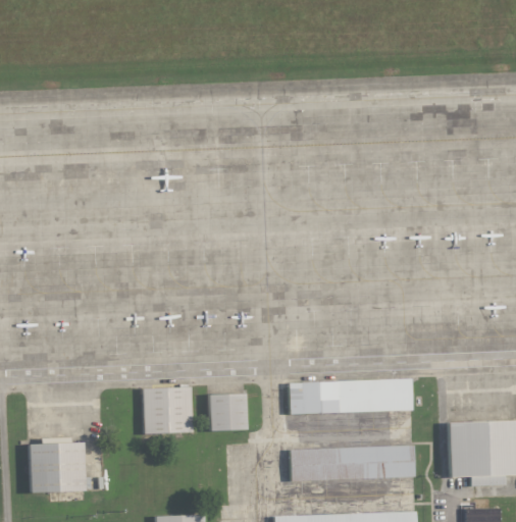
[(290,382),(290,415),(414,412),(413,378),(319,381),(290,382)]
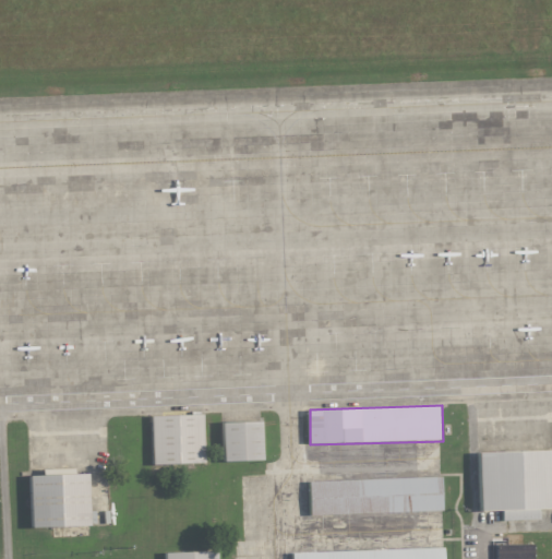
[(153,417),(155,465),(210,463),(207,415),(153,417)]
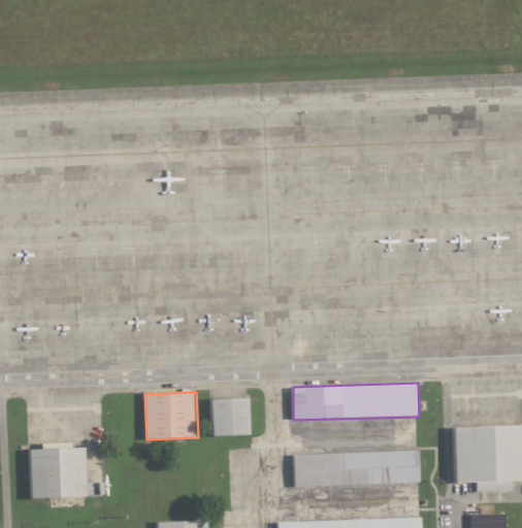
[(211,399),(213,434),(252,433),(251,398),(211,399)]
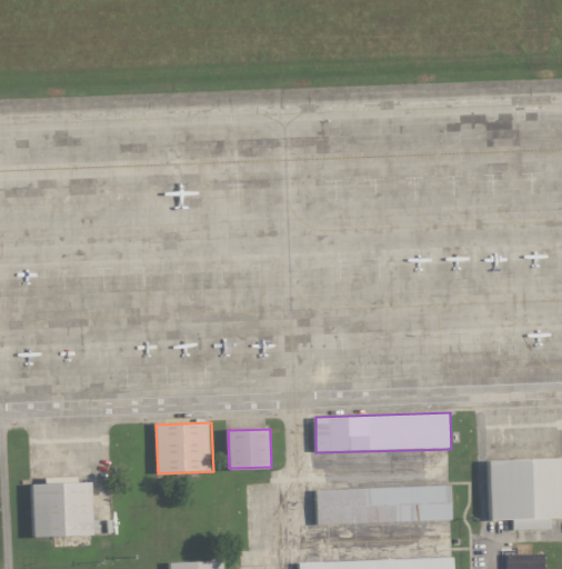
[(561,458),(488,460),(489,520),(513,519),(513,530),(551,529),(551,518),(561,518),(561,458)]
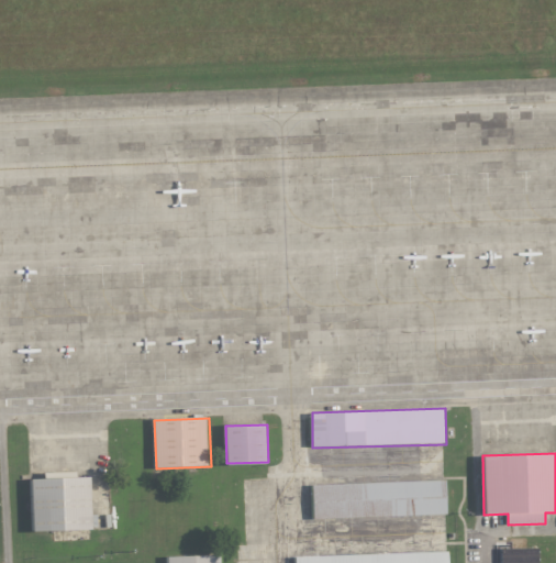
[(31,481),(33,532),(92,529),(90,478),(31,481)]
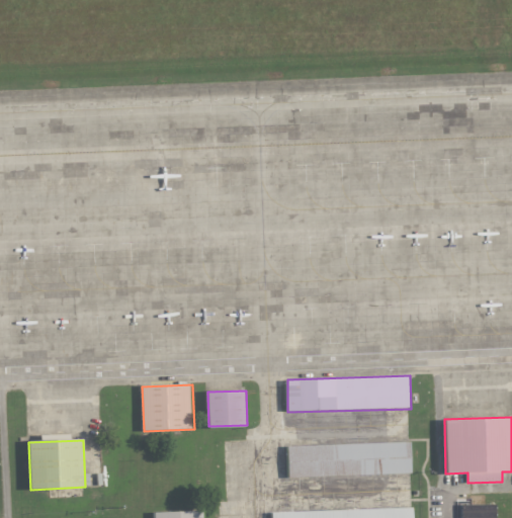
[(288,446),(289,479),(414,473),(413,442),(288,446)]
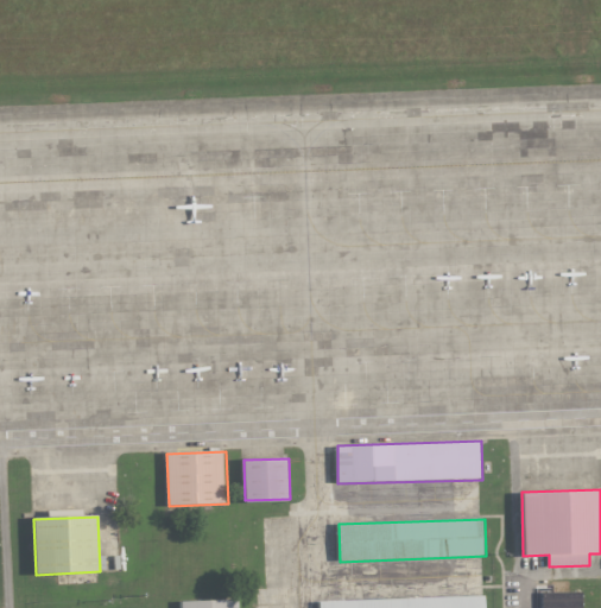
[(587,607),(587,591),(546,593),(546,607),(587,607)]
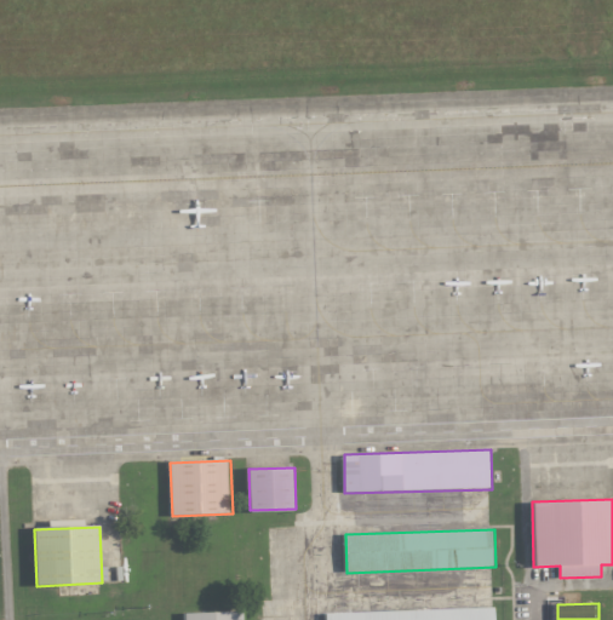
[(326,613),(326,619),(496,619),(496,607),(326,613)]
